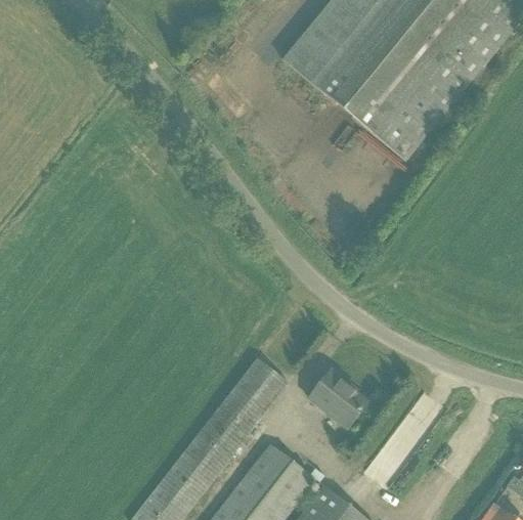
[(332,0),(297,43),(284,58),(406,160),(522,16),(522,0),(332,0)]
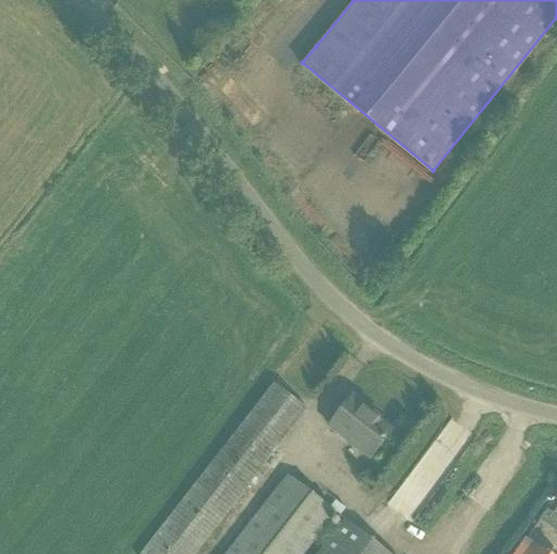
[(193,553),(294,424),(307,407),(275,381),(140,553),(193,553)]
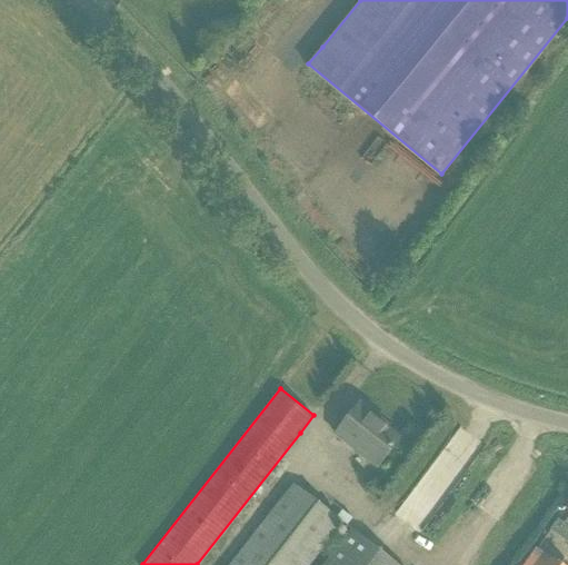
[(378,466),(387,453),(400,436),(377,417),(378,415),(360,402),(336,433),(378,466)]
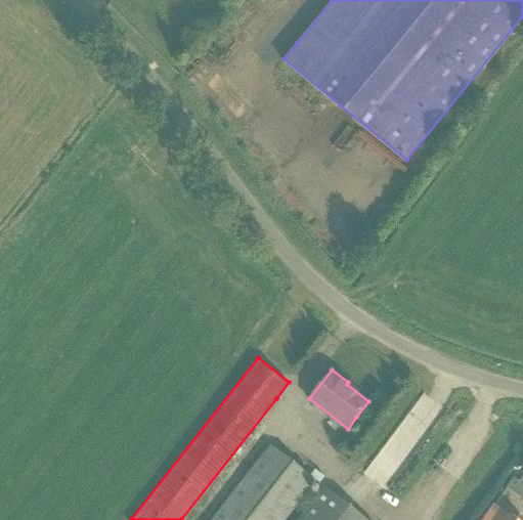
[(428,419),(380,462),(396,481),(445,437),(428,419)]
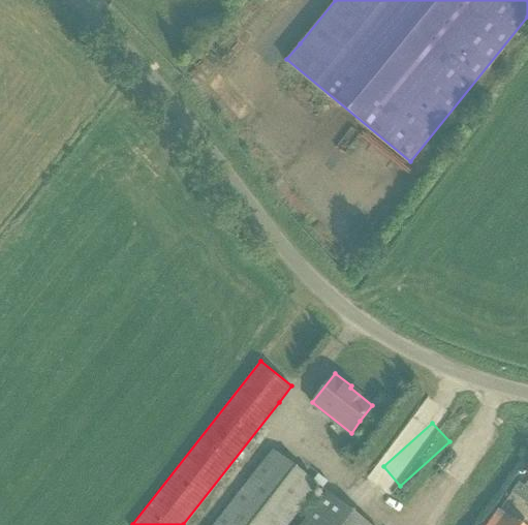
[(286,524),(319,483),(273,448),(212,524),(286,524)]
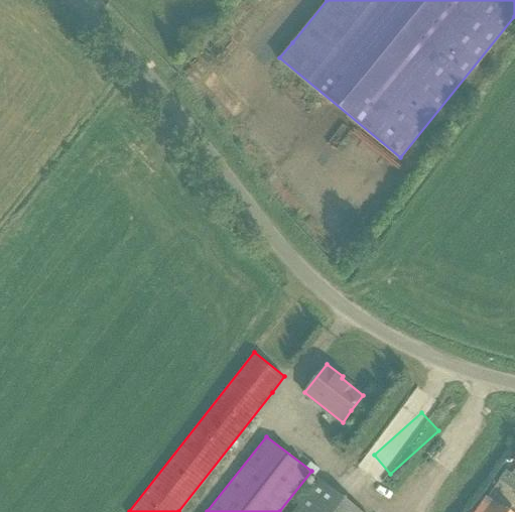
[(514,467),(511,473),(507,471),(502,478),(514,486),(514,467)]
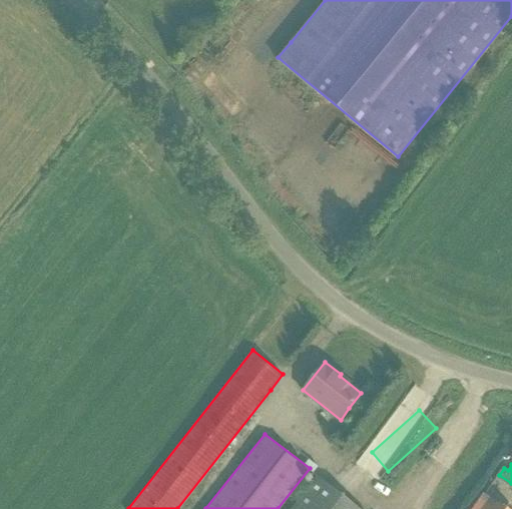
[(361,508),(318,474),(290,508),(361,508)]
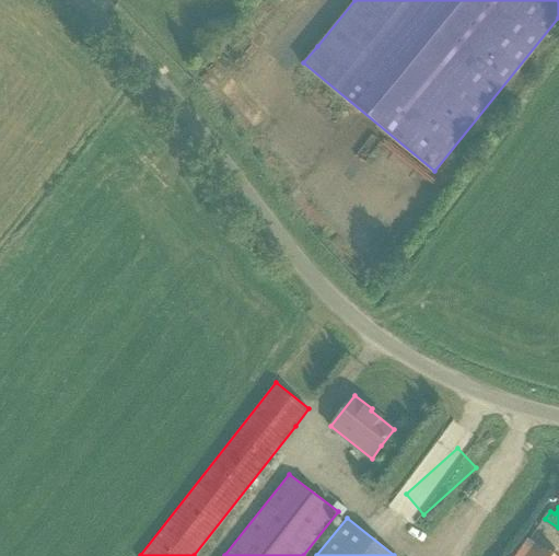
[(555,555),(530,537),(515,555),(555,555)]
